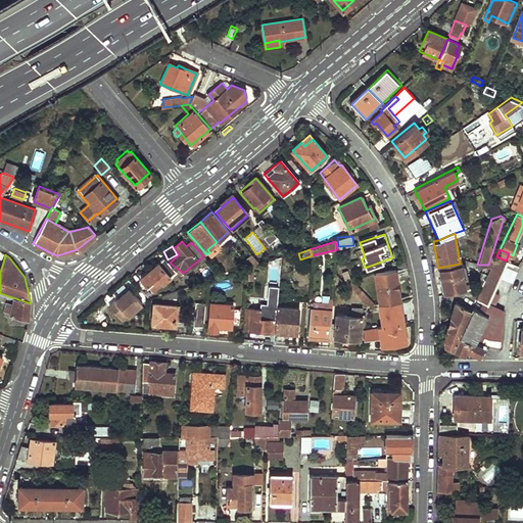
[(502,339),(504,308),(492,303),(497,292),(493,290),(507,260),(506,260),(496,256),(487,275),(481,288),(473,307),(460,337),(473,342),(475,339),(475,340),(478,334),(488,338),(502,339)]
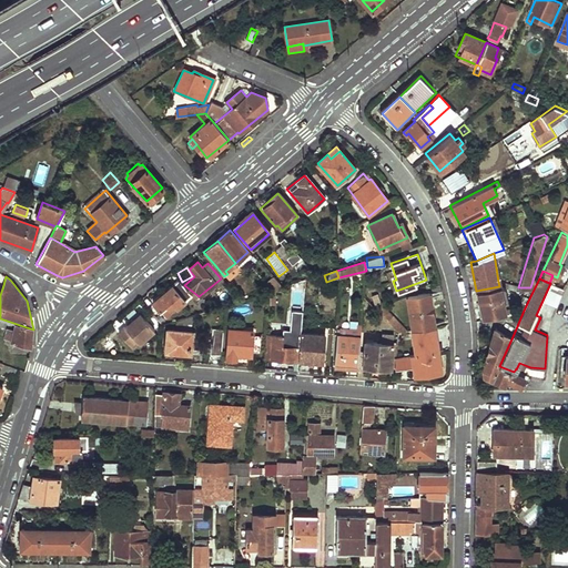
[(192,297),(179,282),(153,304),(160,312),(166,305),(169,308),(173,304),(178,310),(192,297)]
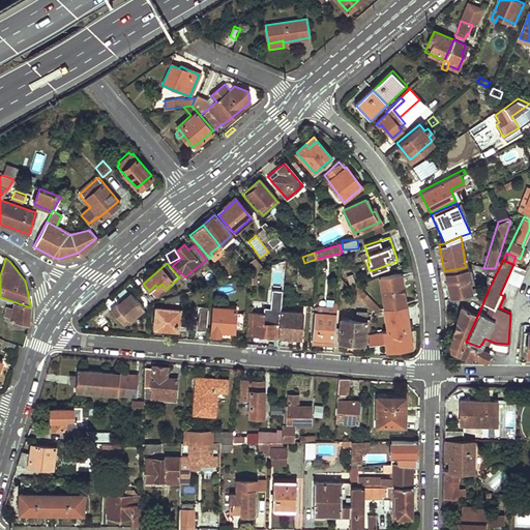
[(412,271),(410,264),(399,267),(400,272),(379,275),(384,305),(405,302),(416,301),(416,300),(416,298),(405,299),(401,275),(413,274),(412,271)]
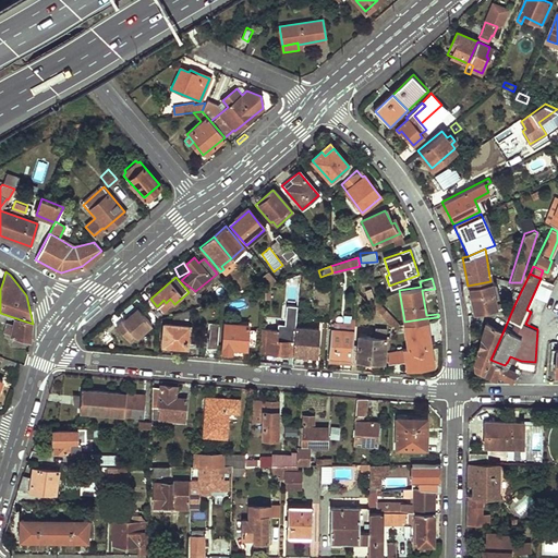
[(490,281),(468,286),(471,305),(468,306),(470,314),(483,312),(483,308),(495,306),(494,302),(497,302),(495,292),(493,293),(490,281)]
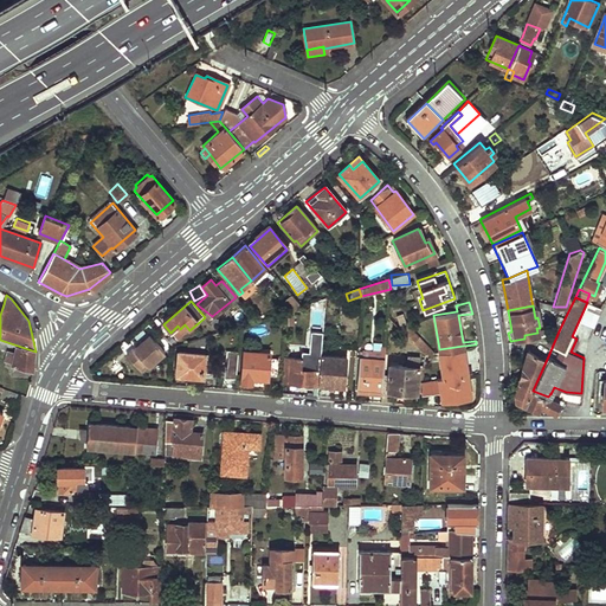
[(561,317),(556,315),(549,330),(558,334),(565,318),(561,317)]
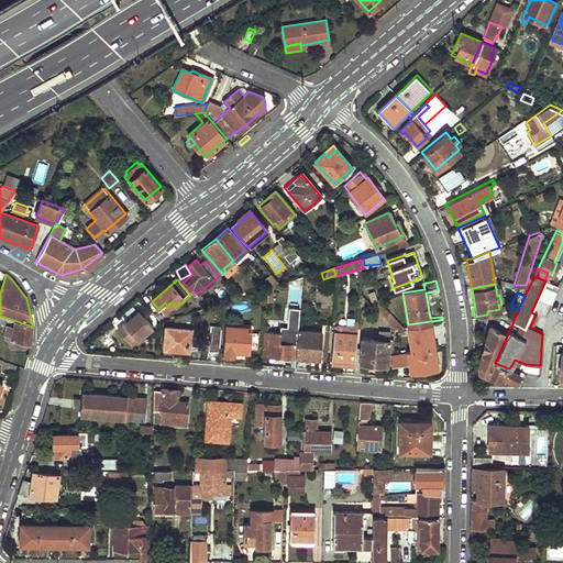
[(139,312),(118,331),(131,346),(152,328),(139,312)]
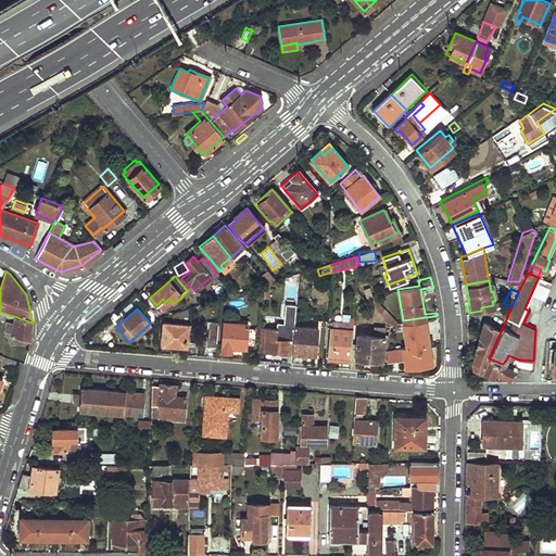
[(188,321),(189,311),(173,315),(173,320),(188,321)]
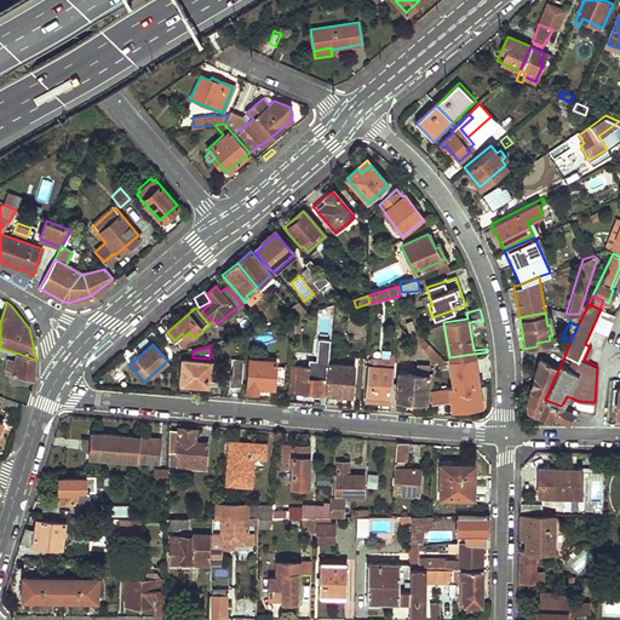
[(36,360),(18,354),(13,371),(33,375),(36,360)]
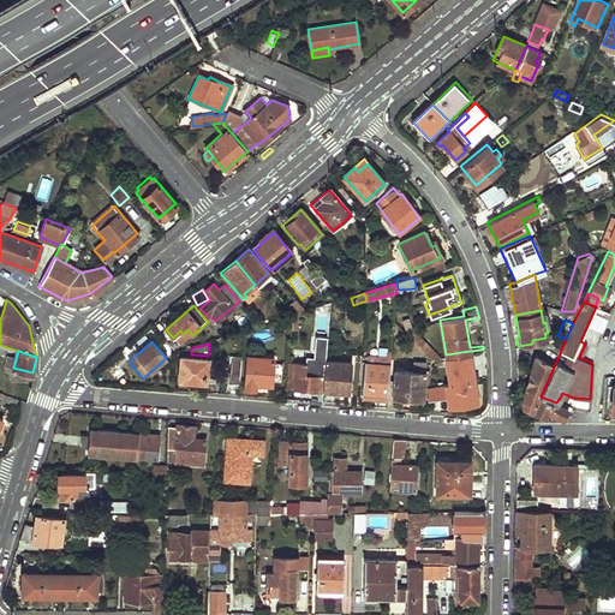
[(473,380),(470,351),(446,354),(451,383),(473,380)]
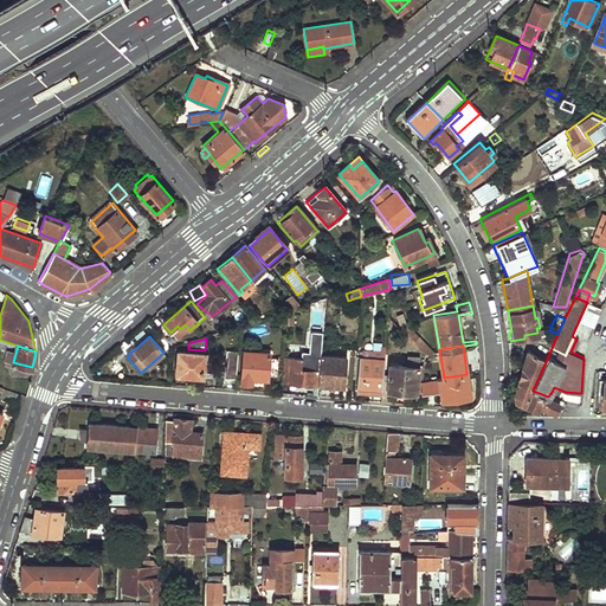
[(250,348),(245,347),(242,382),(252,384),(252,378),(268,379),(268,376),(270,359),(270,353),(249,352),(250,348)]
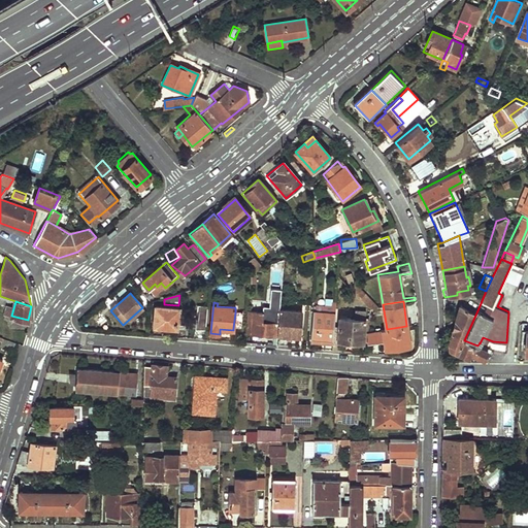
[(317,311),(312,311),(310,337),(321,338),(321,342),(333,342),(335,303),(332,303),(332,306),(317,305),(317,311)]
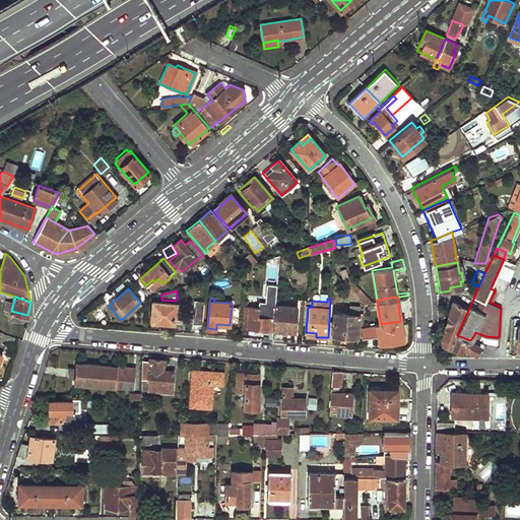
[(452,299),(452,301),(443,336),(444,343),(452,347),(457,335),(470,306),(452,299)]
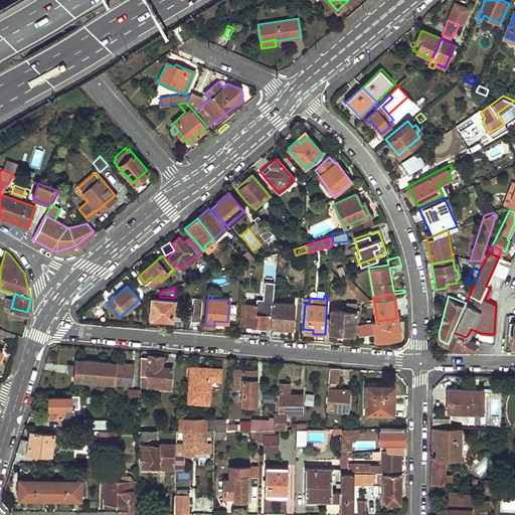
[(201,300),(191,299),(190,322),(200,323),(201,300)]
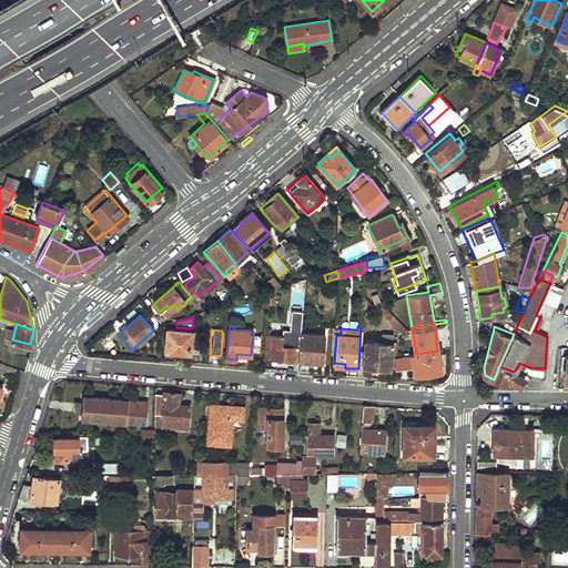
[(193,333),(169,331),(166,352),(191,354),(193,333)]
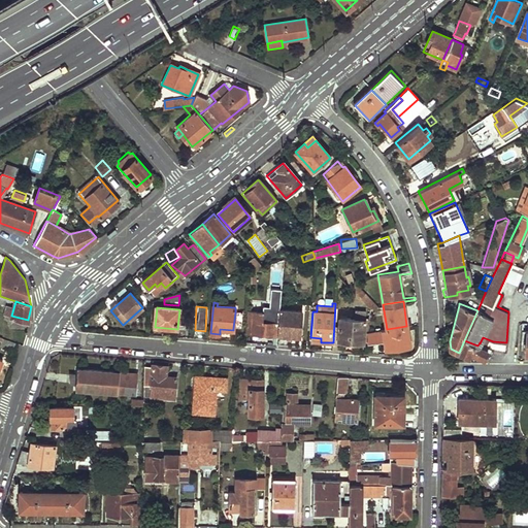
[(299,336),(301,311),(278,309),(277,336),(289,336),(299,336)]
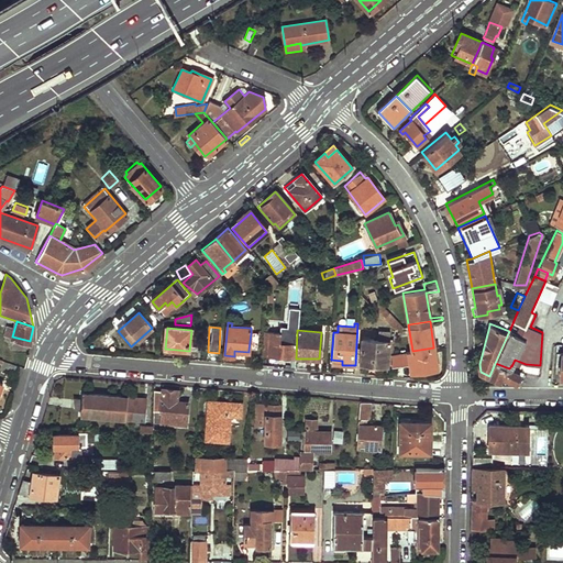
[(296,334),(262,332),(261,354),(294,359),(296,334)]
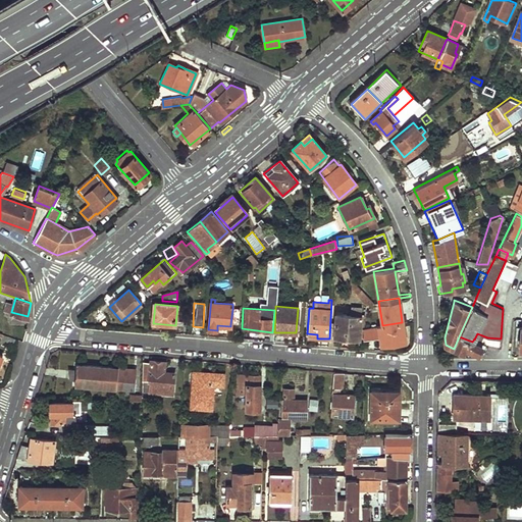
[(240,309),(232,309),(230,324),(239,324),(240,309)]
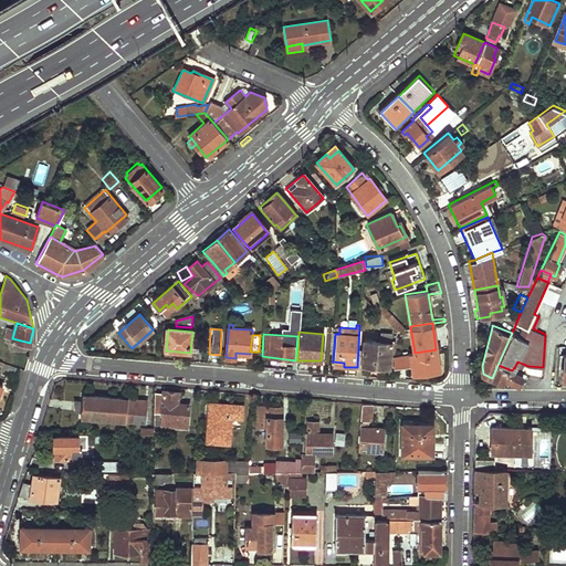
[(365,339),(364,339),(362,364),(387,366),(387,365),(388,342),(383,342),(365,339)]
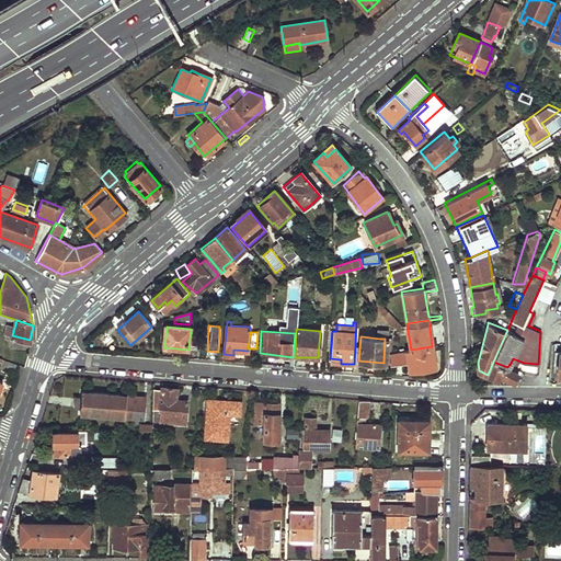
[(389,339),(385,339),(384,362),(390,363),(408,361),(408,367),(411,367),(412,369),(435,366),(432,346),(411,350),(388,352),(389,339)]
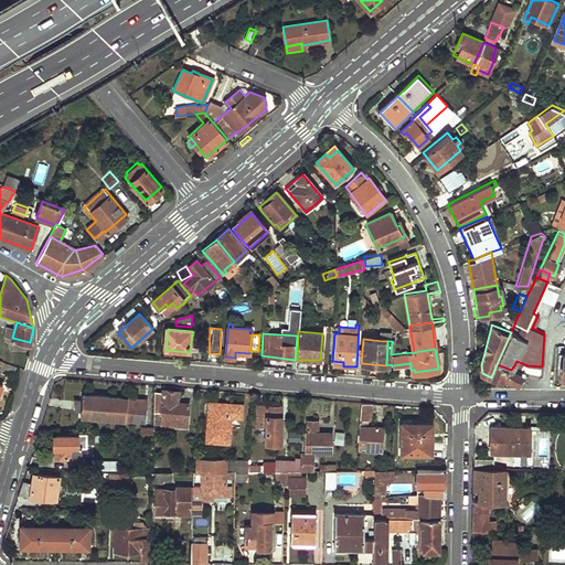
[(20,366),(0,360),(0,362),(2,364),(1,369),(18,375),(20,366)]
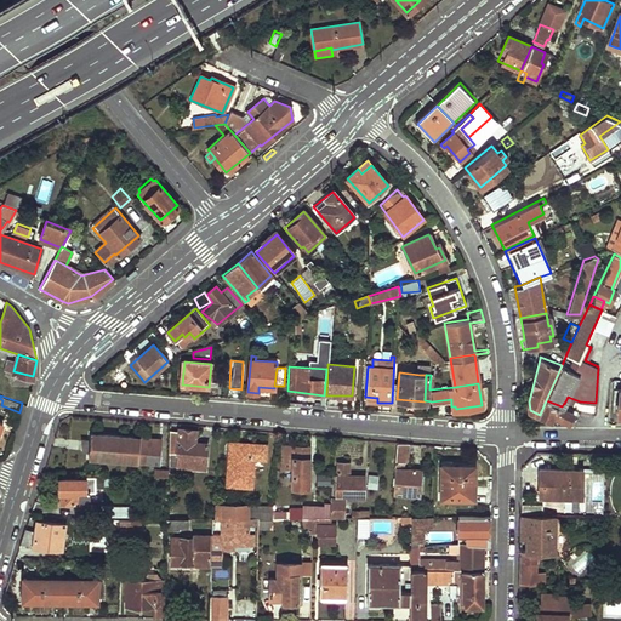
[(177,431),(169,429),(169,453),(177,454),(177,466),(204,467),(206,442),(194,440),(194,429),(177,428),(177,431)]
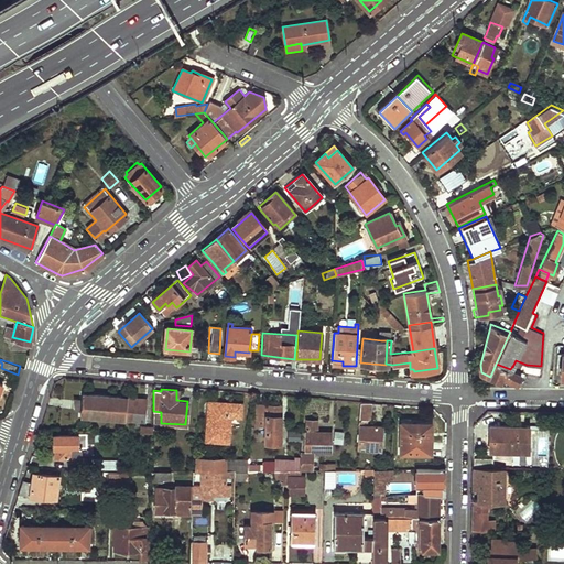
[(142,399),(80,394),(79,415),(143,421),(145,407),(142,405),(142,399)]
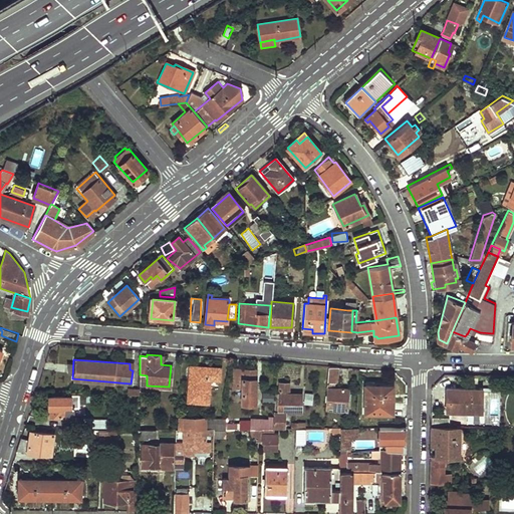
[(218,367),(199,366),(198,371),(189,370),(188,401),(207,403),(208,378),(218,379),(218,367)]
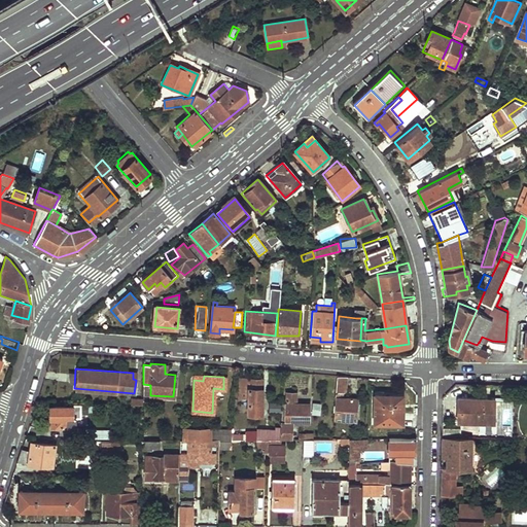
[(345,377),(337,376),(332,420),(355,421),(356,398),(342,397),(343,392),(344,392),(345,377)]
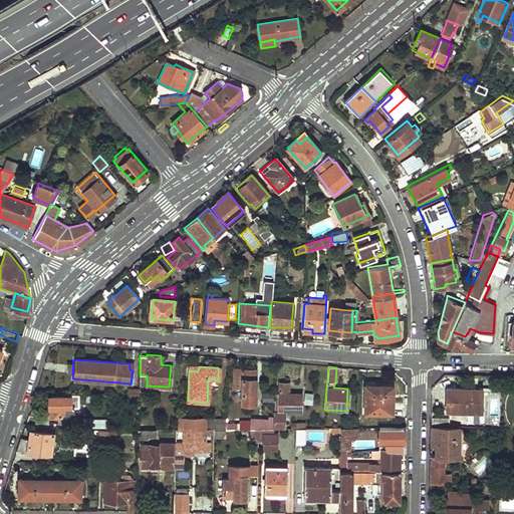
[(255,369),(233,368),(234,380),(242,381),(242,403),(254,404),(255,369)]
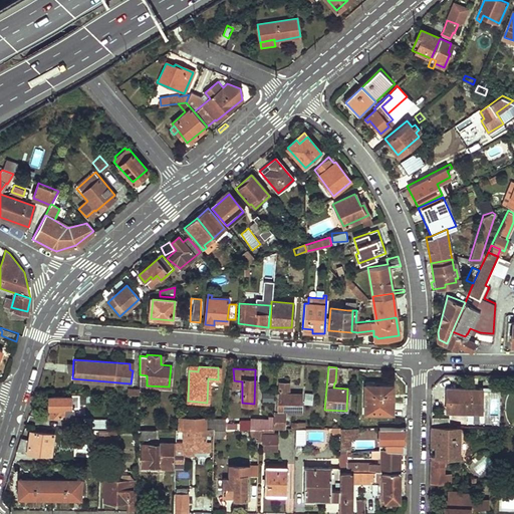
[(274,411),(273,411),(273,419),(272,429),(283,429),(284,412),(300,412),(301,395),(288,395),(288,383),(279,383),(278,394),(275,394),(274,411)]
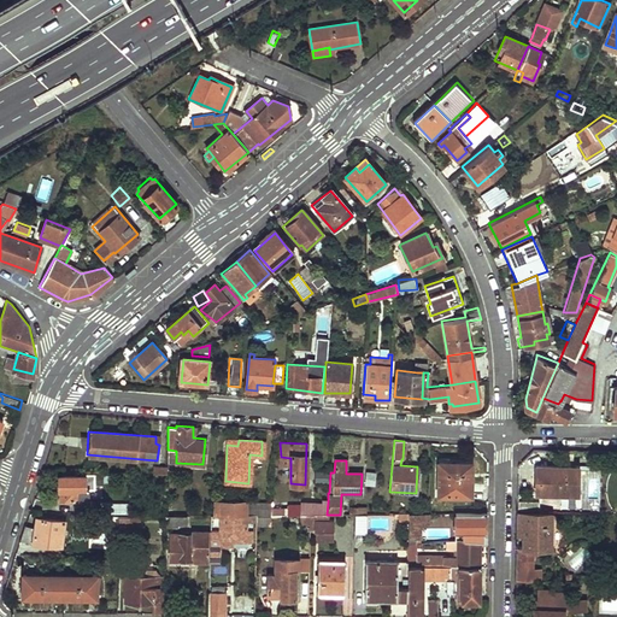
[(465,463),(439,462),(439,494),(466,495),(468,474),(465,472),(465,463)]
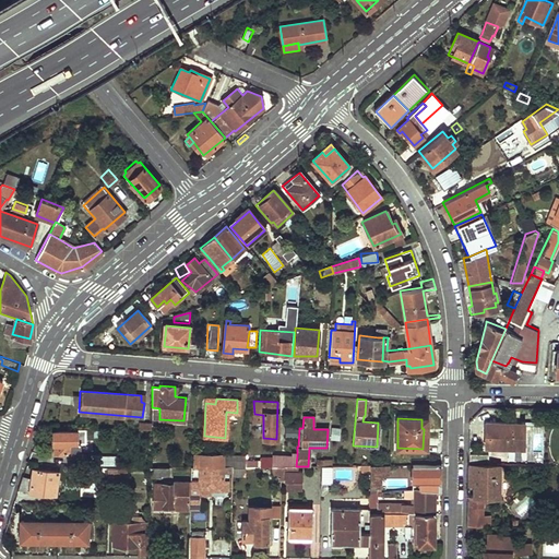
[(524,421),(486,420),(486,445),(524,447),(524,421)]
